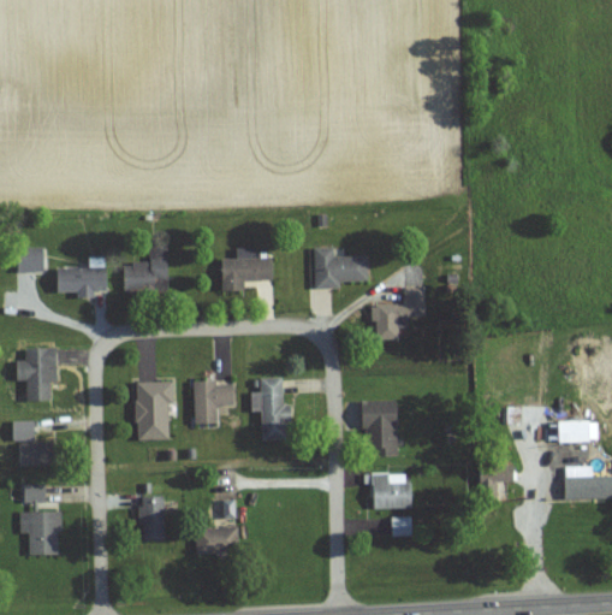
[(368,255),(334,256),(334,247),(314,248),(315,288),(340,287),(340,281),(369,281),(368,255)]
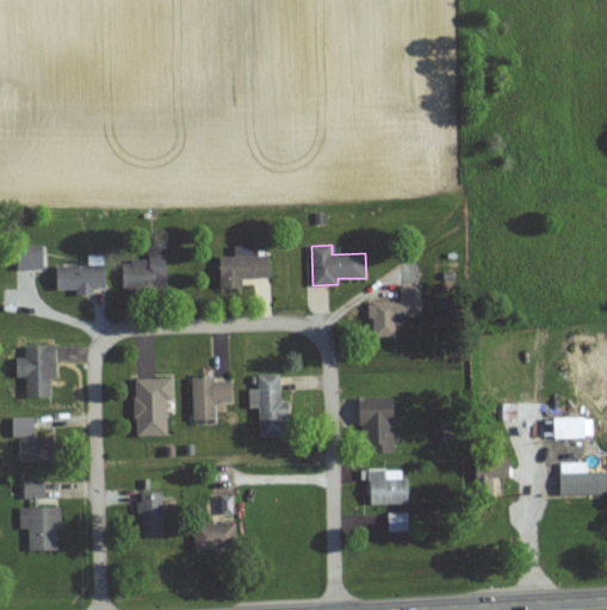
[(271,256),(252,256),(252,246),(234,246),(234,257),(220,257),(220,288),(241,288),(241,278),(271,278),(271,256)]
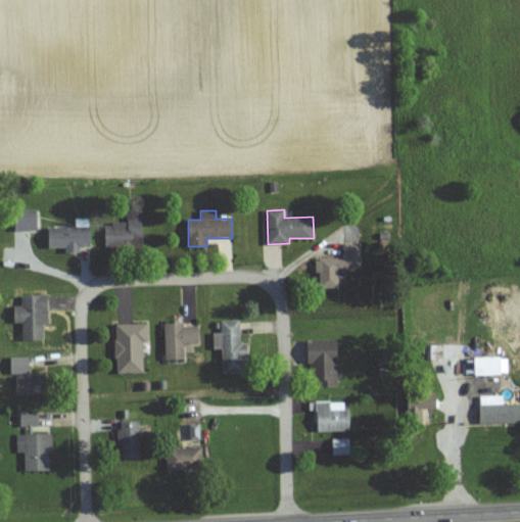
[(15,231),(37,230),(37,211),(14,212),(15,231)]
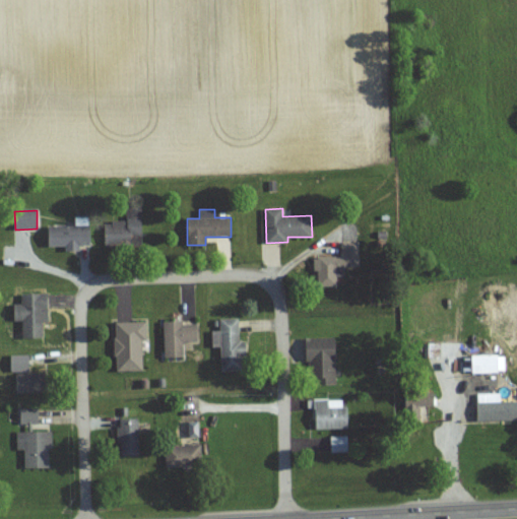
[(75,225),(48,226),(49,247),(65,246),(66,251),(79,251),(79,245),(89,245),(88,216),(74,217),(75,225)]
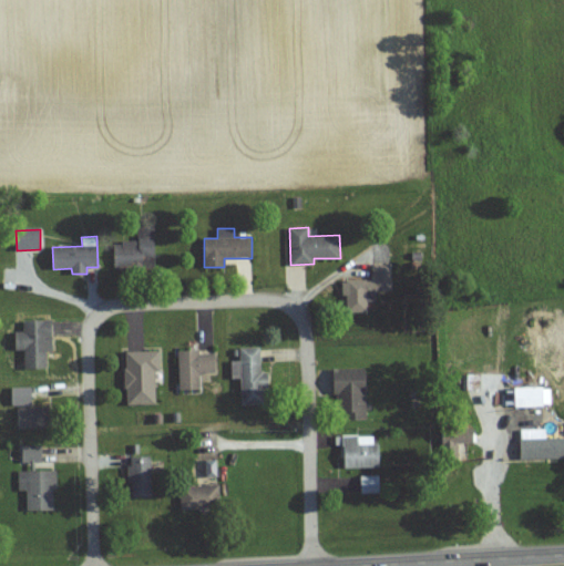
[(392,290),(391,264),(371,264),(371,280),(345,280),(346,312),(368,312),(368,304),(375,302),(375,290),(392,290)]
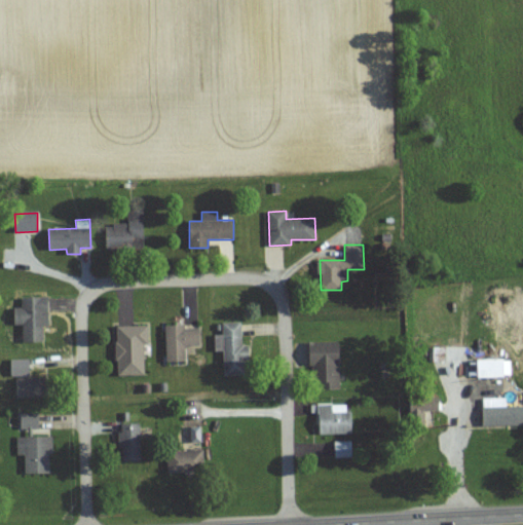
[(44,341),(43,327),(48,327),(47,297),(22,298),(22,307),(13,307),(14,325),(22,325),(23,342),(44,341)]
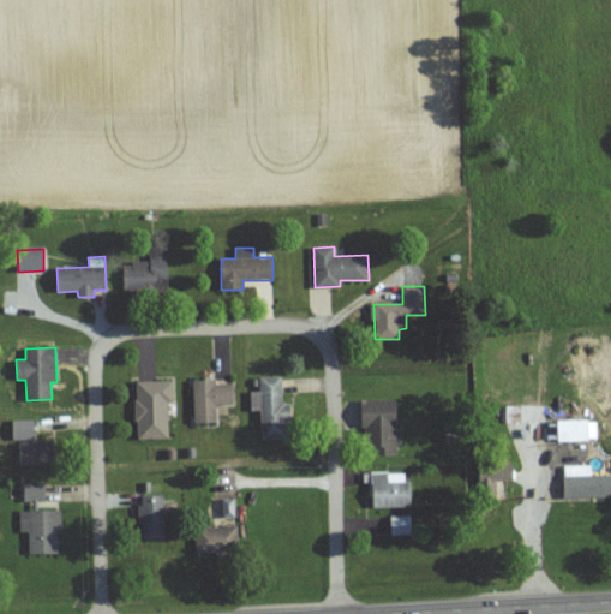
[(262,440),(291,439),(289,403),(282,403),(281,376),(259,377),(261,391),(249,392),(250,411),(261,410),(262,440)]
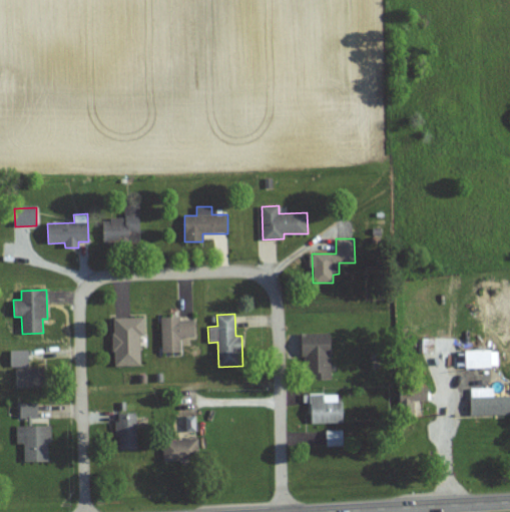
[(162,353),(181,352),(180,338),(195,338),(194,320),(180,321),(179,317),(160,317),(162,353)]
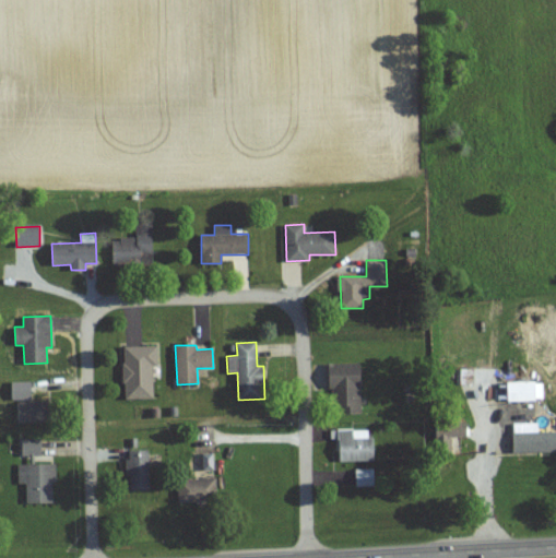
[(153,399),(152,365),(157,365),(157,346),(123,347),(125,399),(153,399)]
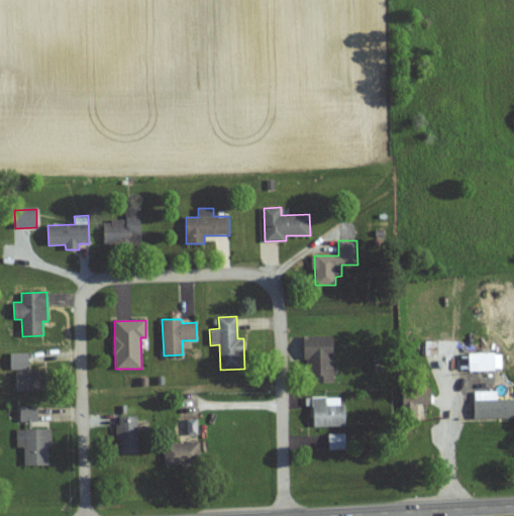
[(308,335),(308,366),(318,366),(317,383),(334,383),(334,336),(308,335)]
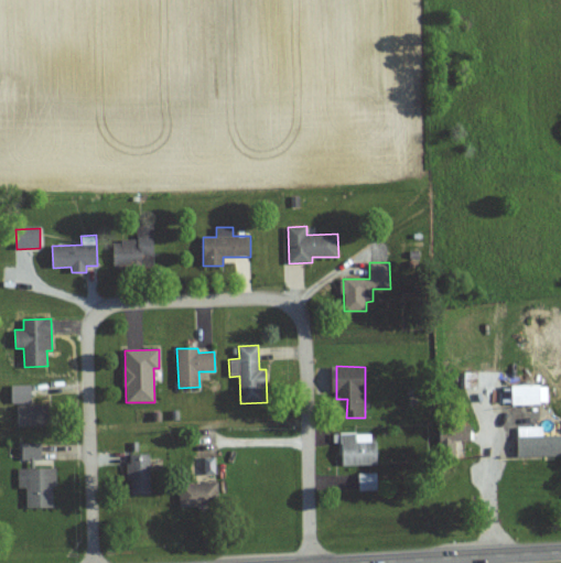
[(31,403),(31,386),(11,385),(11,403),(31,403)]
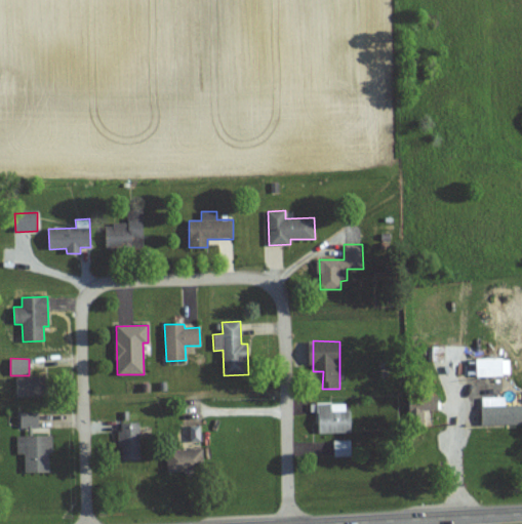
[(477,377),(511,376),(510,358),(477,359),(477,377)]
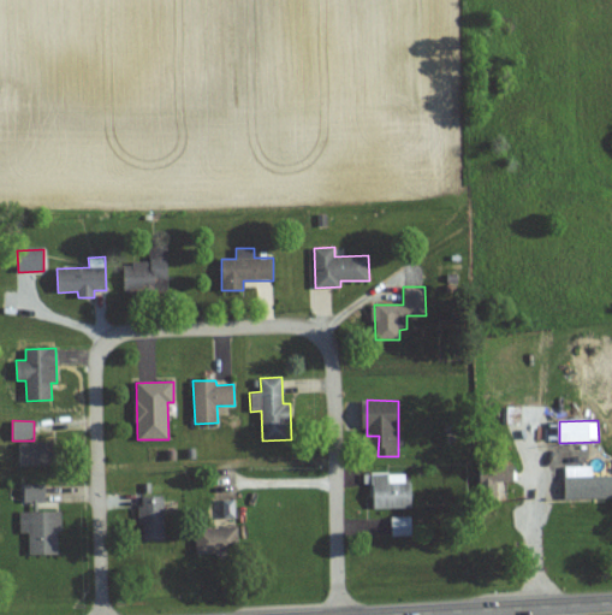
[(19,443),(21,465),(57,465),(55,442),(19,443)]
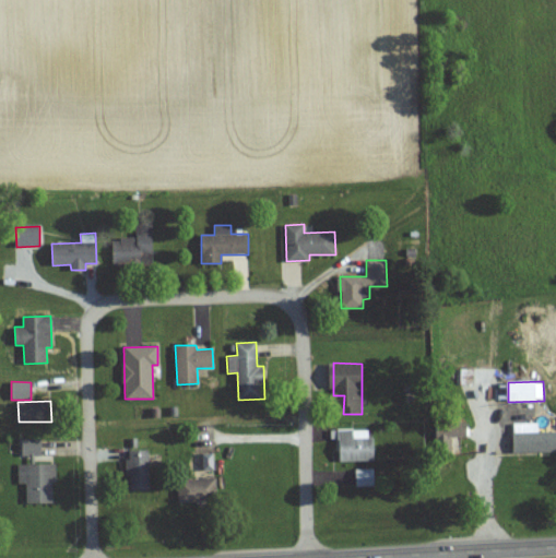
[(374,461),(373,428),(333,430),(334,462),(374,461)]
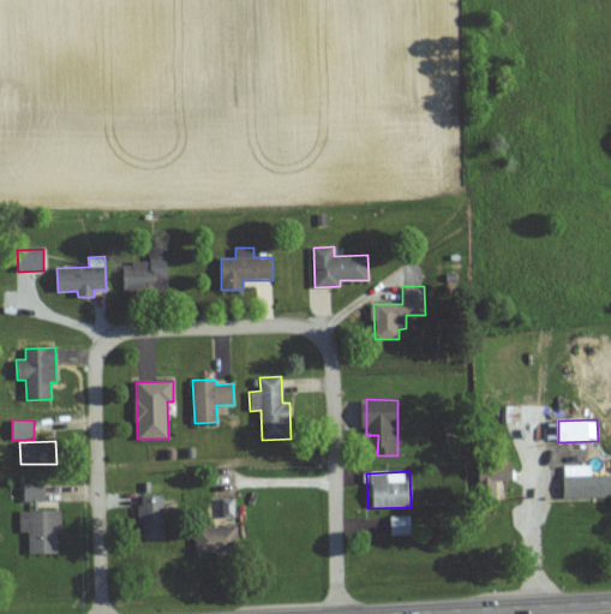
[(564,499),(610,496),(610,475),(564,477),(564,499)]
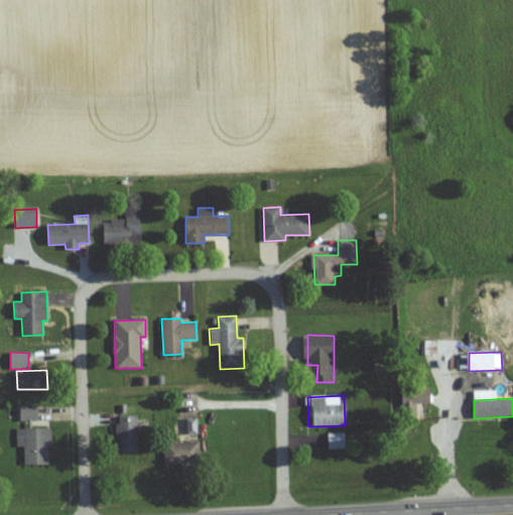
[(24,465),(48,464),(48,445),(51,445),(50,425),(38,425),(37,405),(22,405),(22,428),(16,428),(16,446),(24,445),(24,465)]
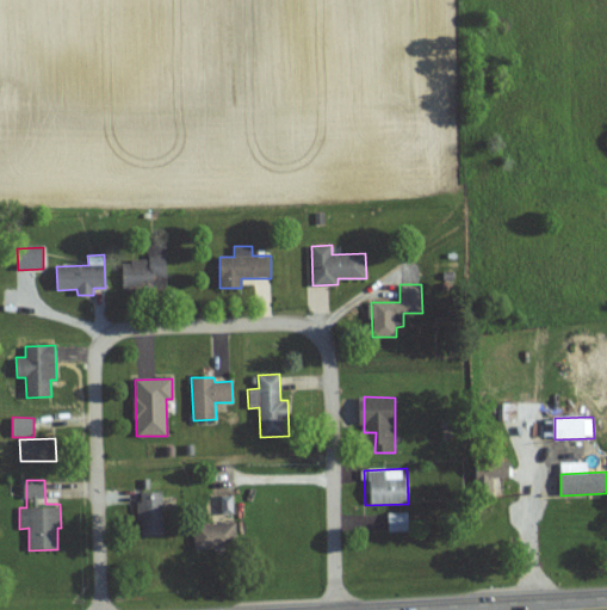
[(162,535),(162,492),(138,493),(140,535),(162,535)]
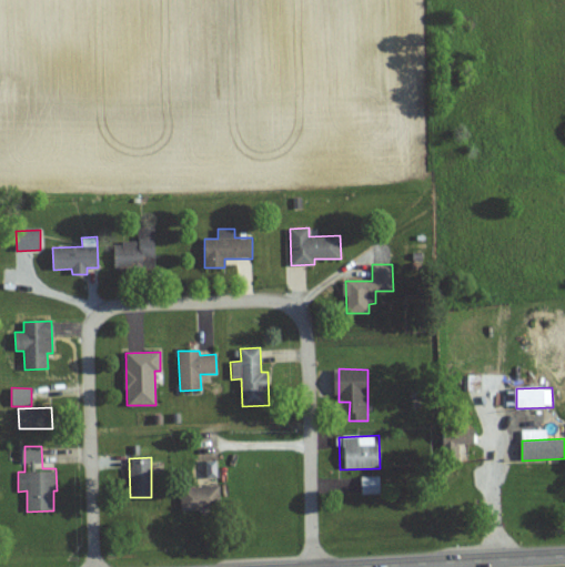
[(217,477),(217,461),(204,461),(205,478),(217,477)]
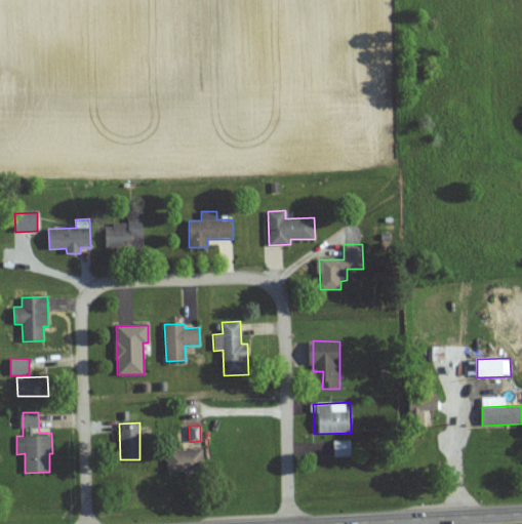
[(352,456),(352,440),(332,440),(333,456),(352,456)]
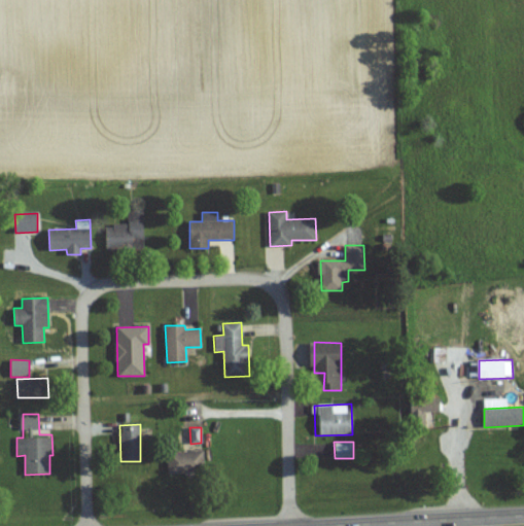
[(195,452),(168,453),(168,474),(195,472),(195,452)]
